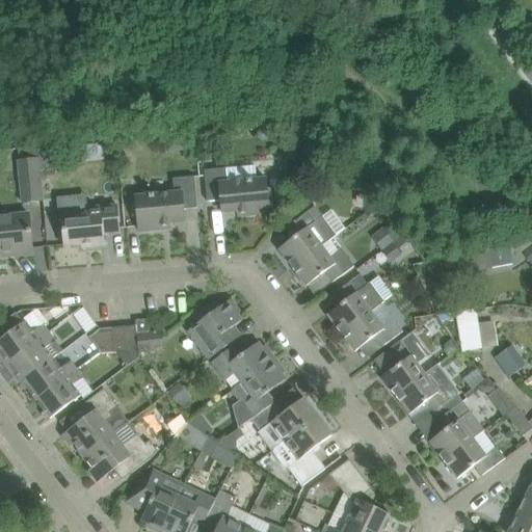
[(194,134),(180,135),(182,152),(195,151),(194,134)]
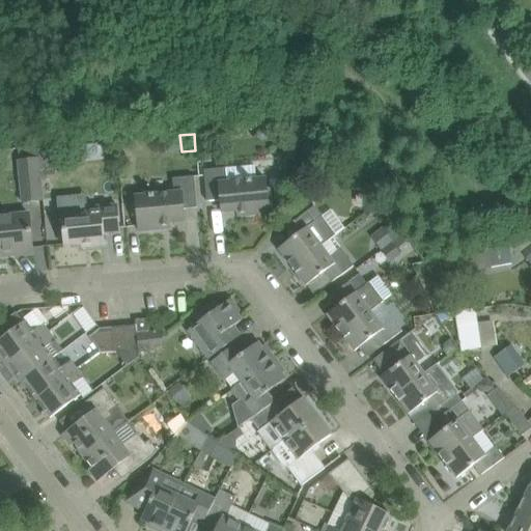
[(38,146),(42,176),(56,175),(53,145),(38,146)]
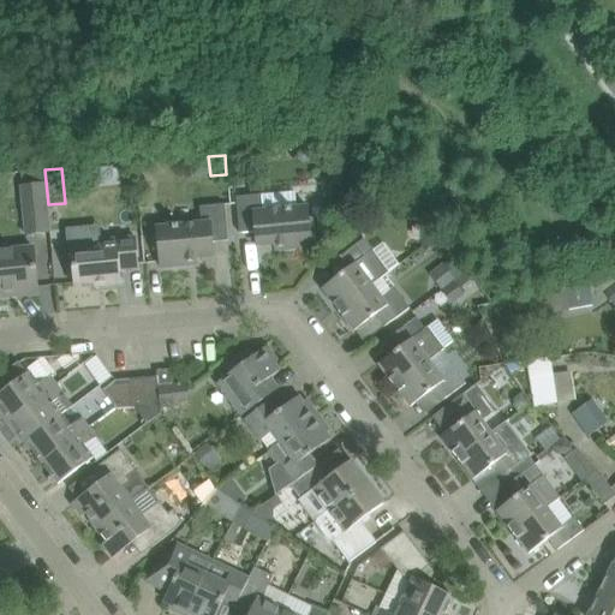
[(47,204),(48,204),(45,169),(19,172),(25,234),(49,232),(47,204)]
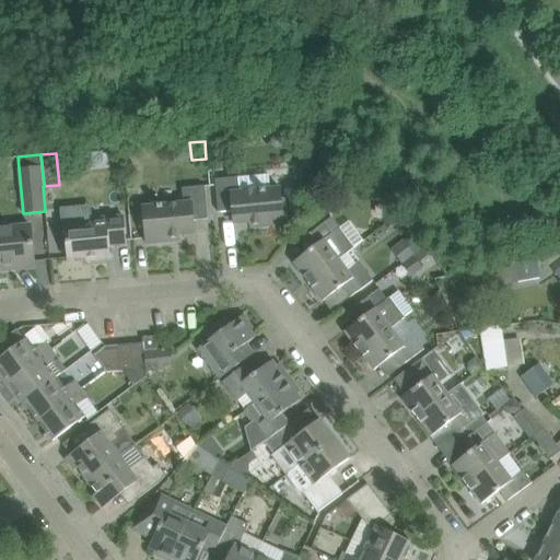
[(268,174),(237,177),(216,179),(216,191),(218,212),(232,211),(234,224),(263,222),(264,228),(283,225),(281,203),(280,188),(270,189),(268,174)]
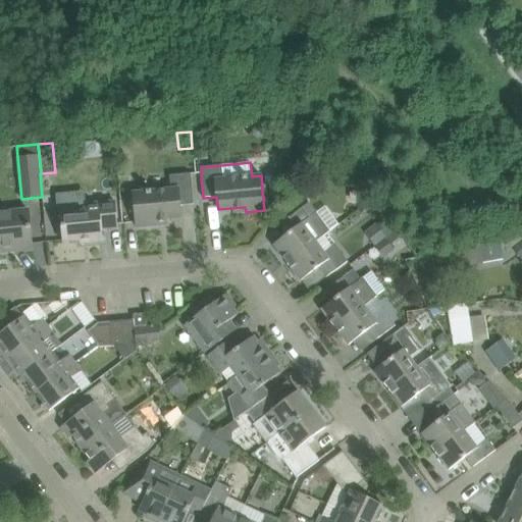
[(194,205),(192,185),(191,173),(169,175),(171,189),(133,193),(137,227),(155,226),(154,220),(181,218),(180,206),(194,205)]
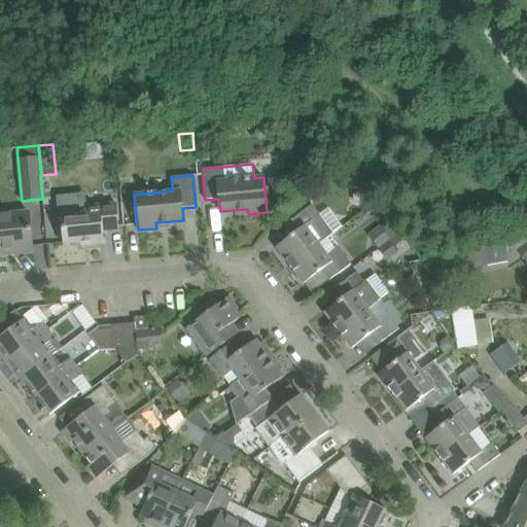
[(294,197),(284,210),(289,216),(302,206),(294,197)]
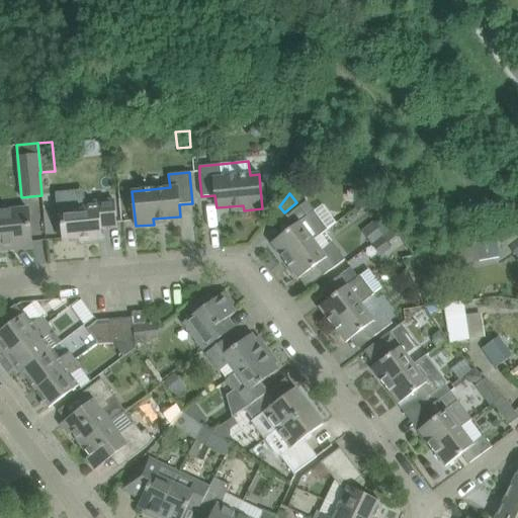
[(60,209),(61,214),(57,214),(58,225),(61,224),(63,241),(88,238),(88,242),(101,240),(100,228),(116,227),(114,206),(113,200),(85,202),(86,207),(60,209)]
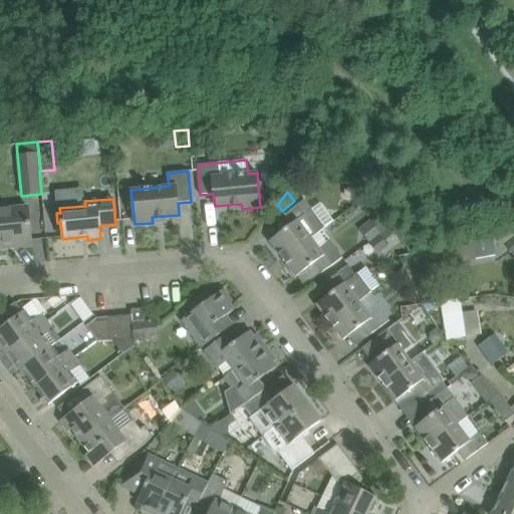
[(282,259),(321,230),(325,227),(305,200),(279,219),(286,229),(269,241),(282,259)]
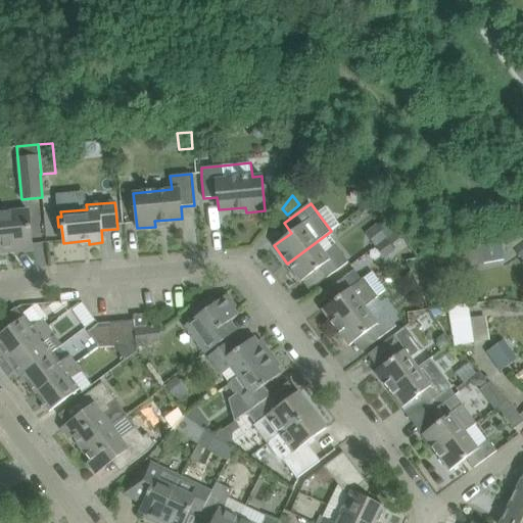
[(33,249),(31,229),(29,210),(0,214),(0,247),(12,247),(13,251),(33,249)]
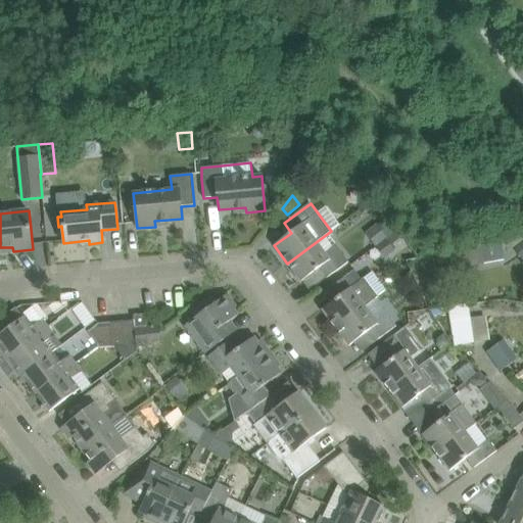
[(386,237),(387,236),(379,226),(379,227),(377,224),(366,233),(376,247),(387,238),(386,237)]
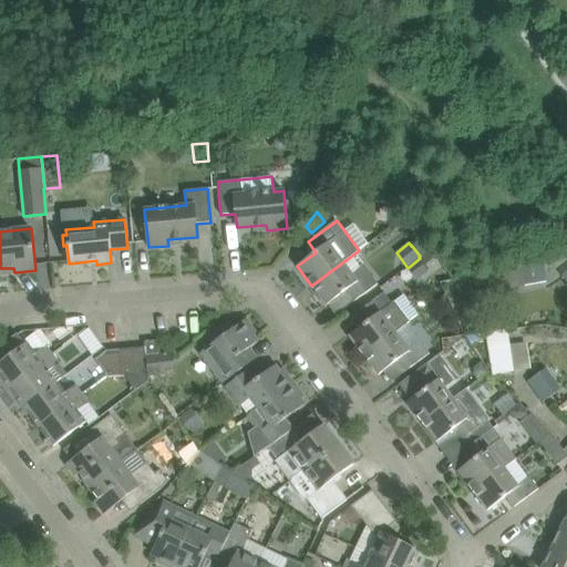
[(354,254),(311,286),(327,306),(346,291),(353,302),(378,285),(354,254)]
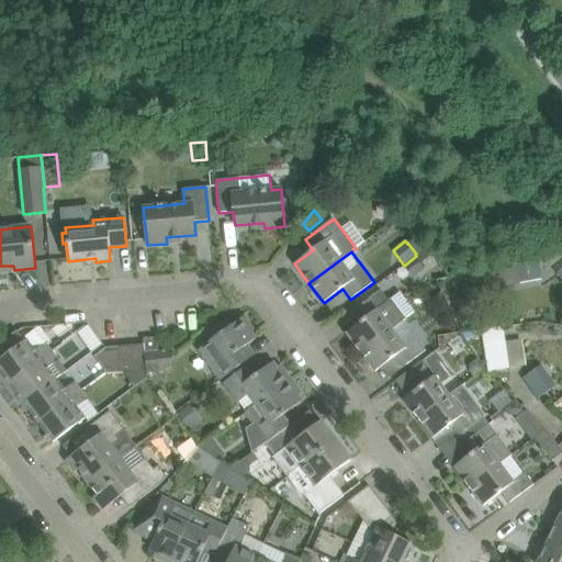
[(485,274),(487,289),(540,280),(537,260),(495,268),(496,272),(485,274)]
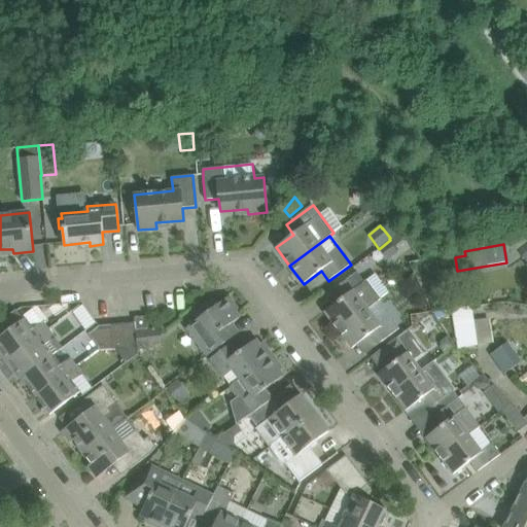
[(324,312),(338,330),(366,309),(369,309),(381,300),(366,281),(364,282),(357,272),(335,288),(342,299),(324,312)]
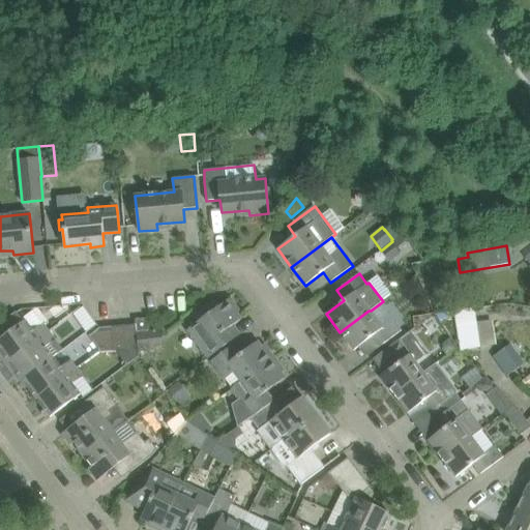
[(199,322),(188,329),(199,345),(209,358),(229,343),(240,334),(233,325),(240,320),(237,315),(240,313),(229,299),(213,311),(212,312),(207,304),(193,315),(199,322)]
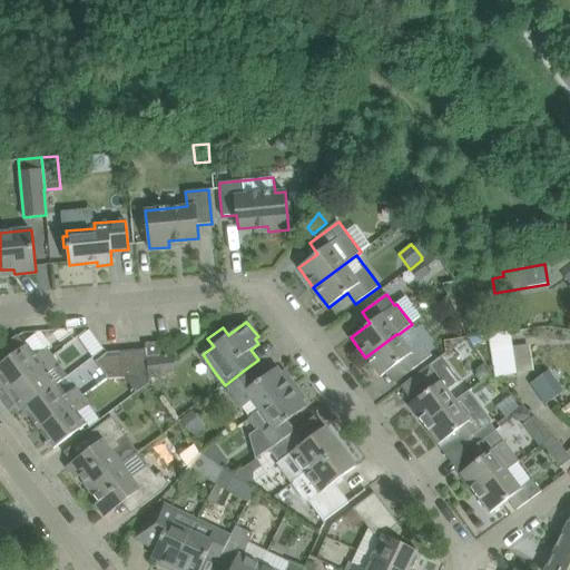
[(89,331),(80,338),(90,352),(99,344),(89,331)]
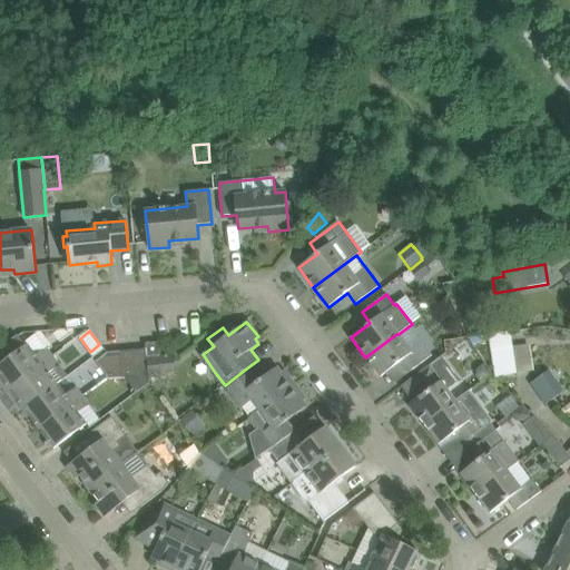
[(396,334),(365,357),(380,377),(400,363),(408,374),(432,355),(424,345),(413,353),(399,334),(396,334)]
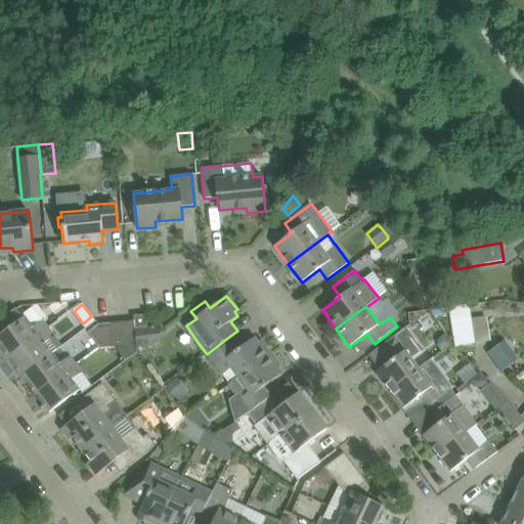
[(0,353),(5,360),(48,329),(42,320),(33,328),(25,317),(24,318),(15,308),(0,320),(7,331),(0,335),(0,353)]
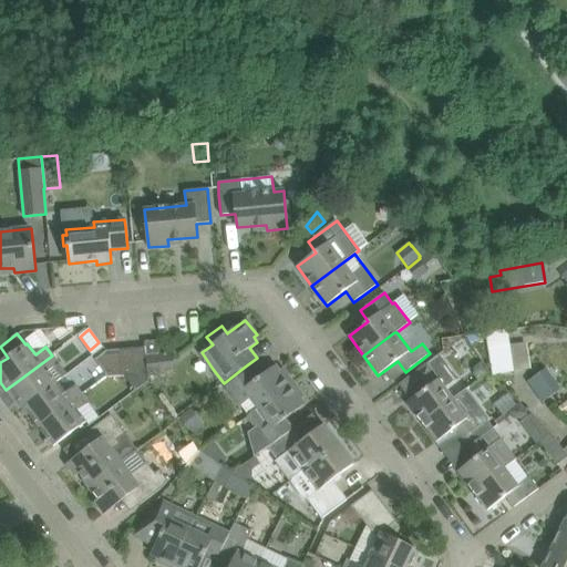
[(145,348),(146,356),(158,353),(157,341),(144,342),(145,348)]
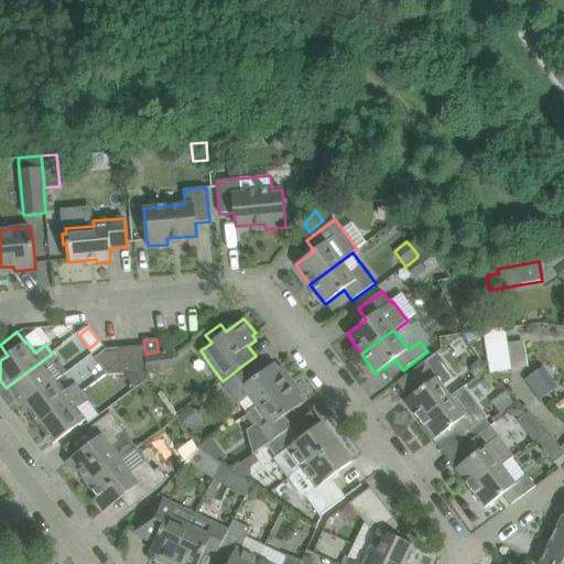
[(486,347),(490,372),(528,368),(523,343),(507,345),(507,344),(486,347)]
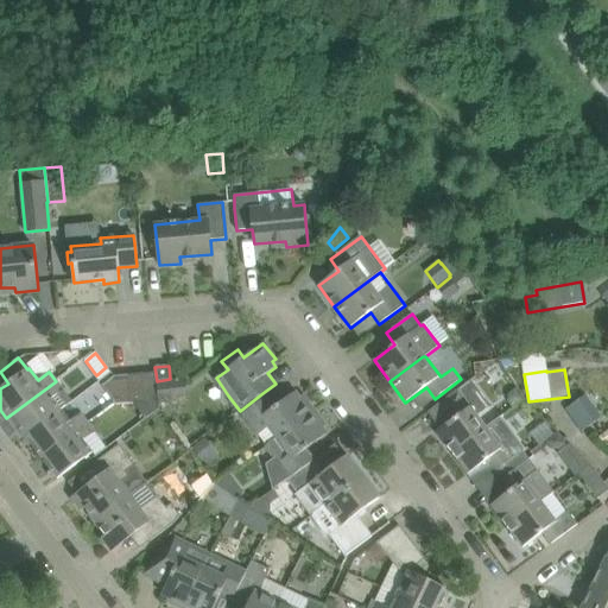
[(144,397),(130,398),(121,398),(115,403),(116,405),(144,404),(152,416),(159,410),(159,404),(158,404),(157,381),(156,373),(141,374),(144,397)]
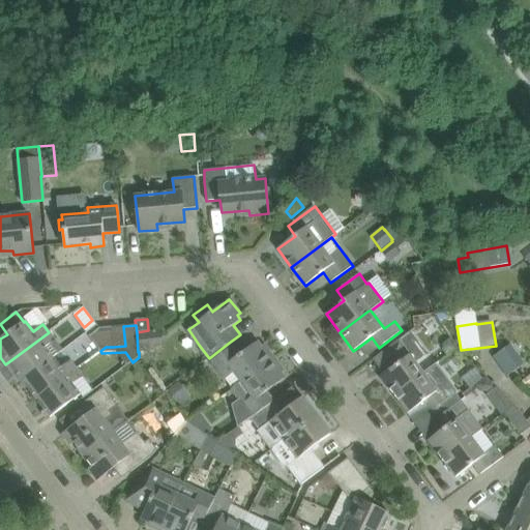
[(111,327),(113,347),(125,346),(123,326),(111,327)]
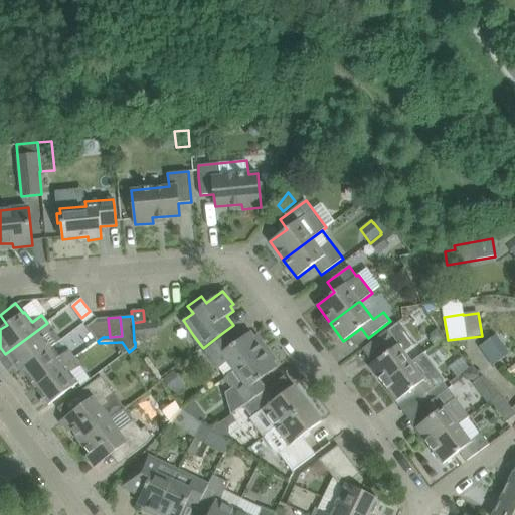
[(87,327),(98,341),(103,337),(110,337),(108,318),(98,319),(87,327)]
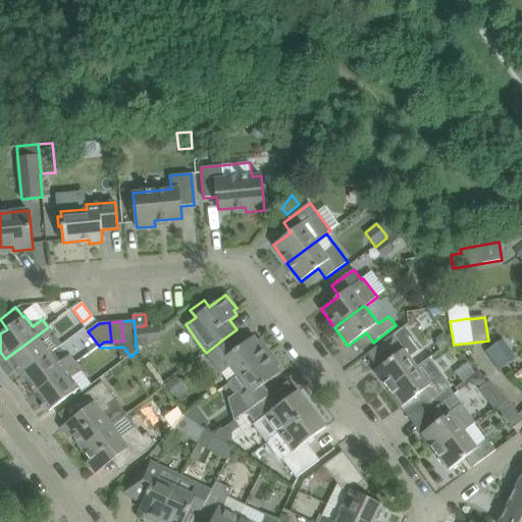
[(136,347),(137,347),(159,345),(158,326),(146,327),(146,325),(135,327),(136,347)]
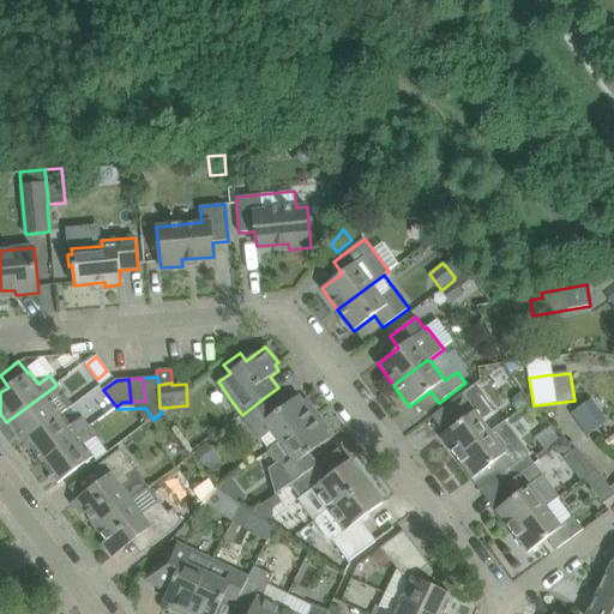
[(440,437),(457,458),(492,432),(482,420),(495,410),(475,384),(449,404),(462,421),(440,437)]
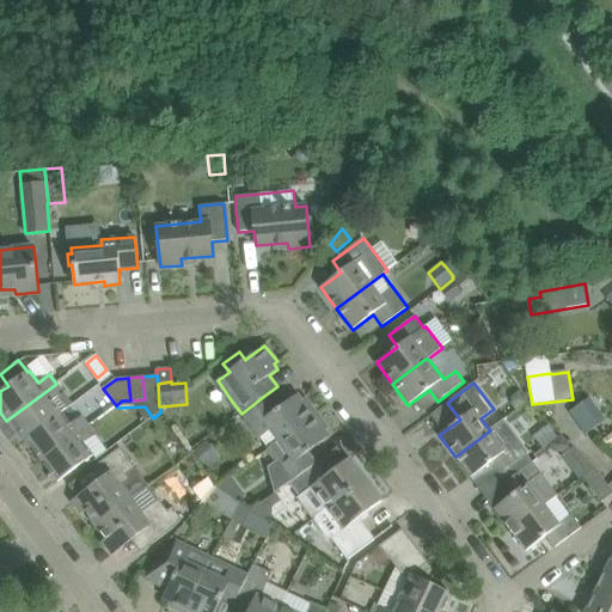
[(63,392),(56,384),(6,421),(16,434),(19,432),(25,440),(61,414),(53,402),(63,392)]
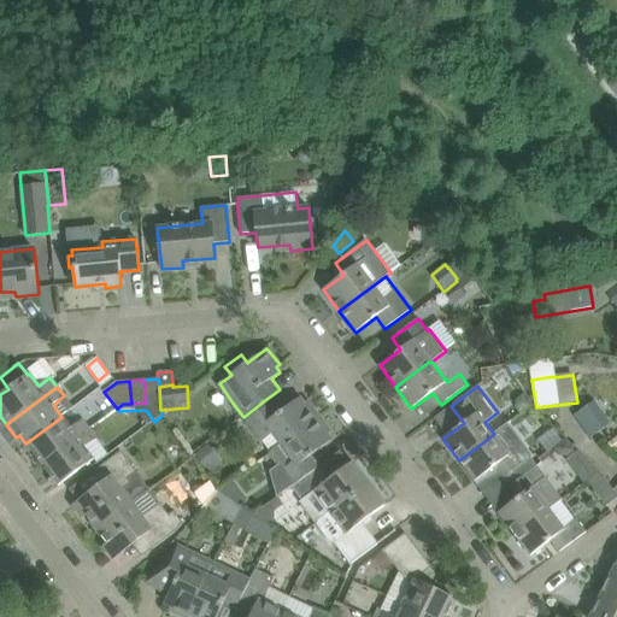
[(517,400),(516,409),(521,416),(533,407),(524,395),(517,400)]
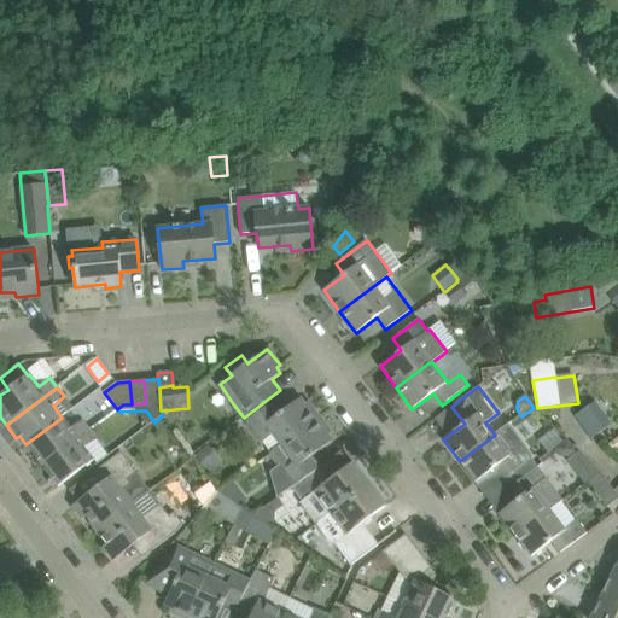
[(261,444),(269,455),(319,418),(307,402),(304,404),(299,398),(278,415),(269,404),(245,423),(261,444)]
